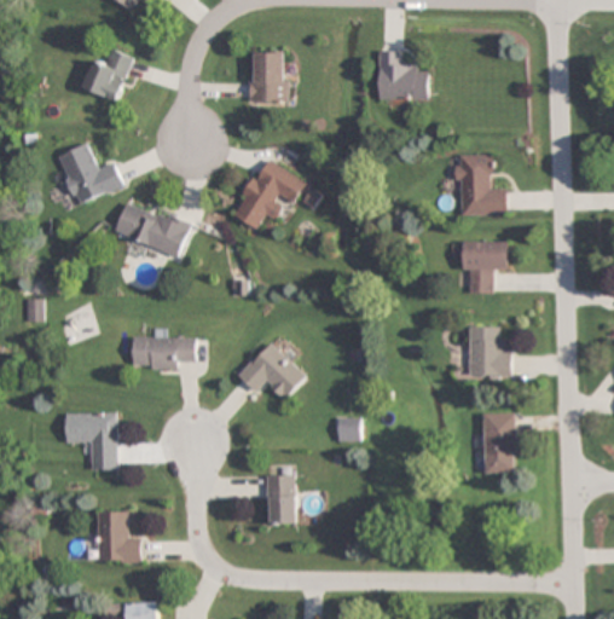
[(158,0),(113,0),(132,13),(140,0),(157,0),(158,1),(158,0)]
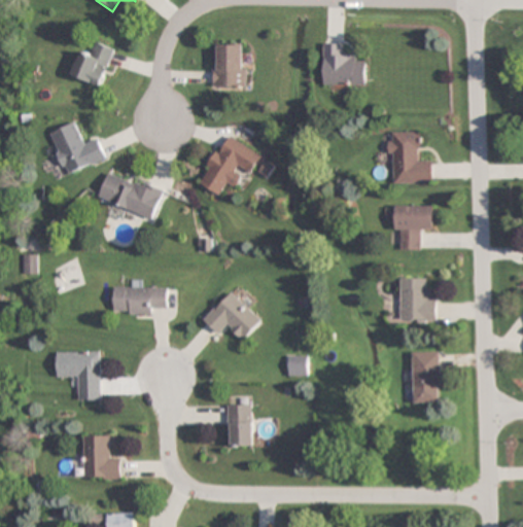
[(77,48),(67,74),(97,86),(111,49),(93,42),(89,53),(77,48)]
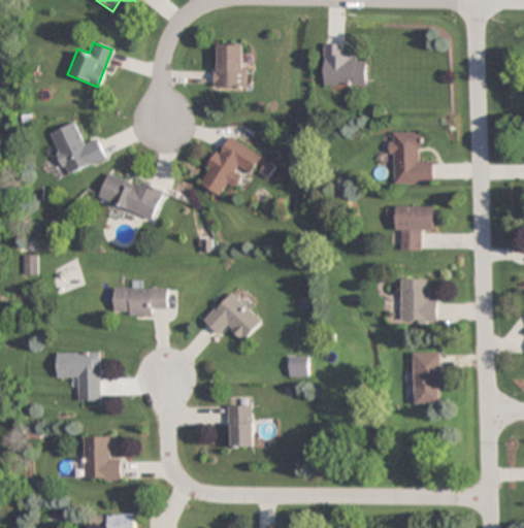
[(344,43),(323,43),(323,86),(364,86),(364,61),(356,61),(356,55),(344,55),(344,43)]
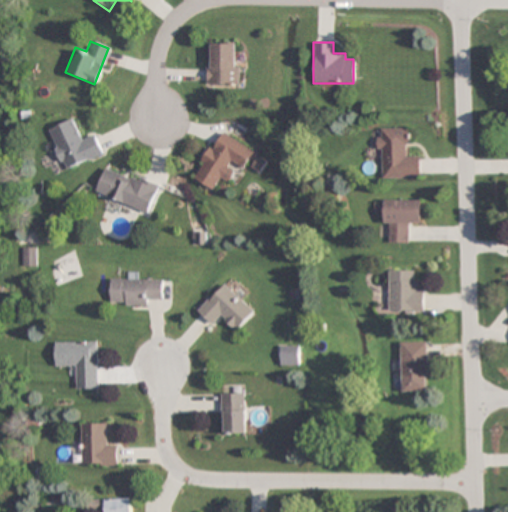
[(236,85),(236,44),(205,44),(205,85),(236,85)]
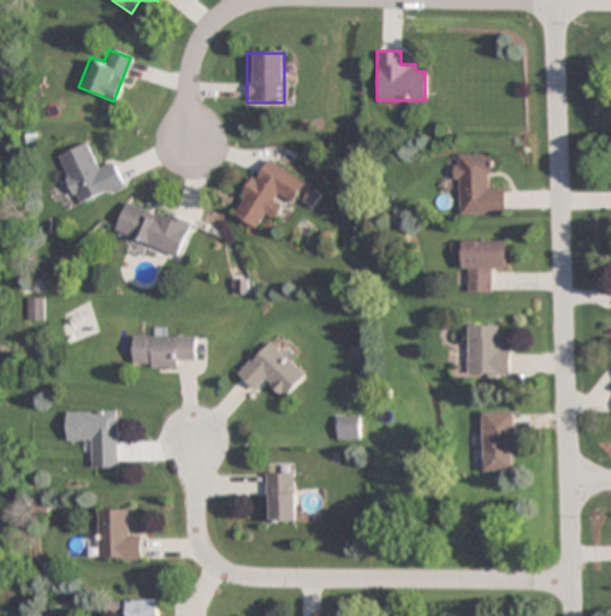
[(120,187),(111,163),(95,169),(85,142),(53,155),(72,206),(120,187)]
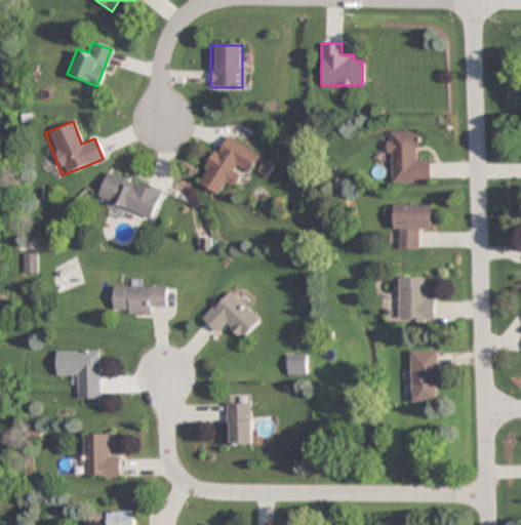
[(429,183),(430,161),(416,161),(417,132),(389,131),(389,183),(429,183)]
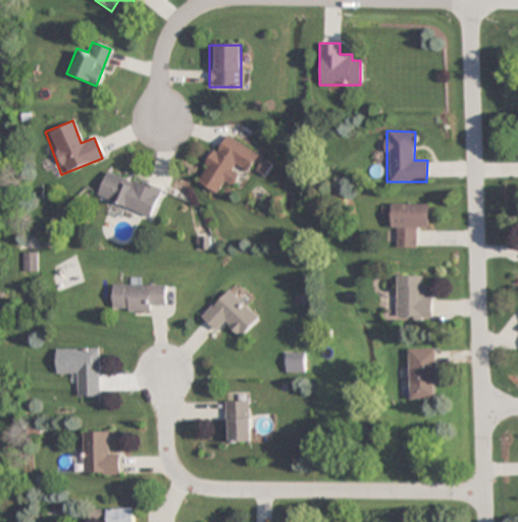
[(195,183),(216,193),(222,180),(228,184),(237,166),(247,171),(257,152),(225,136),(217,153),(211,150),(195,183)]
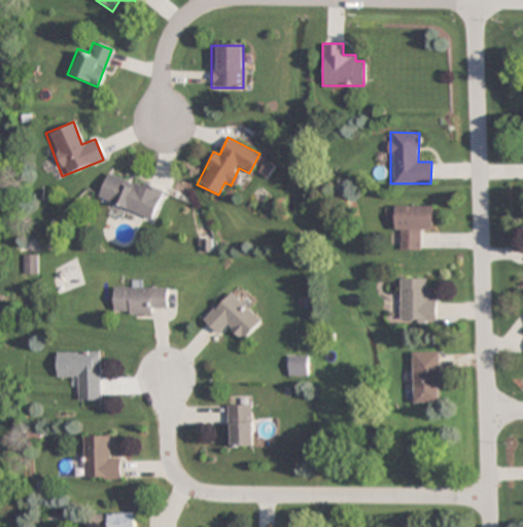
[(95,199),(149,222),(161,196),(105,172),(95,199)]
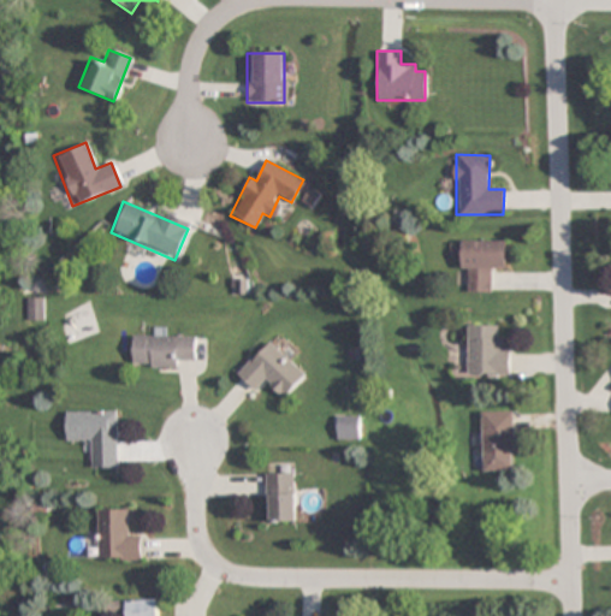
[(504,242),(461,241),(461,292),(491,292),(491,267),(504,267),(504,242)]
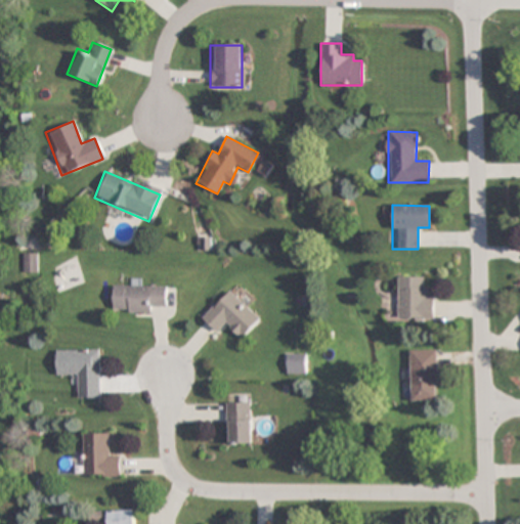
[(33,272),(33,255),(20,255),(20,272),(33,272)]
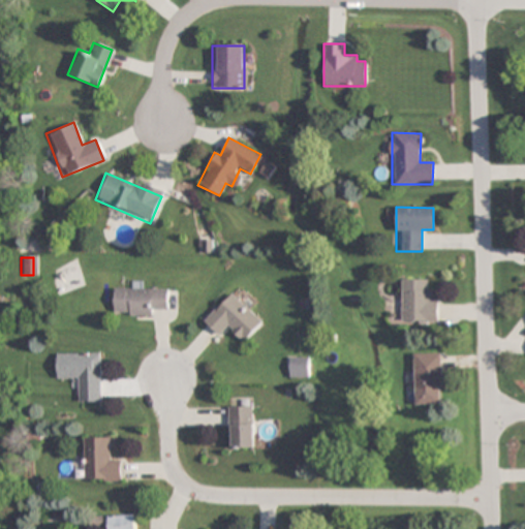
[(436,300),(427,300),(427,280),(401,280),(401,322),(436,322),(436,300)]
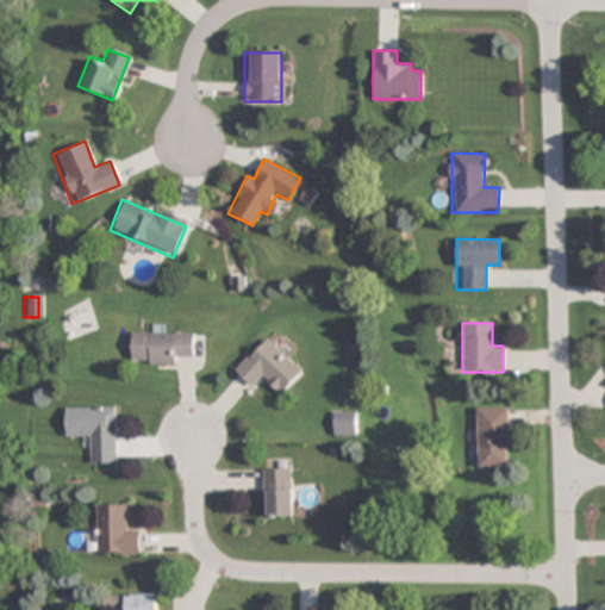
[(129,332),(129,363),(192,363),(192,332),(129,332)]
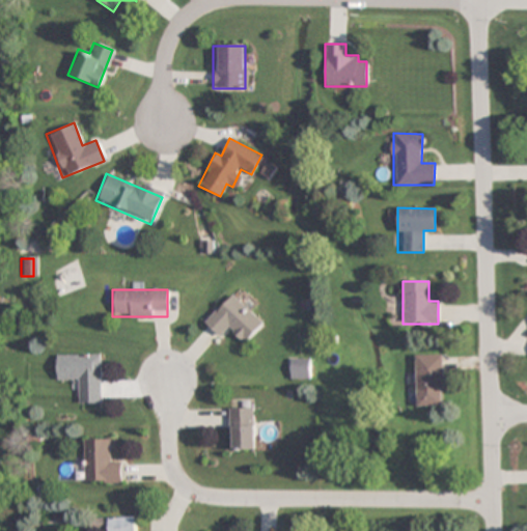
[(244,343),(262,323),(229,292),(202,324),(219,338),(227,329),(244,343)]
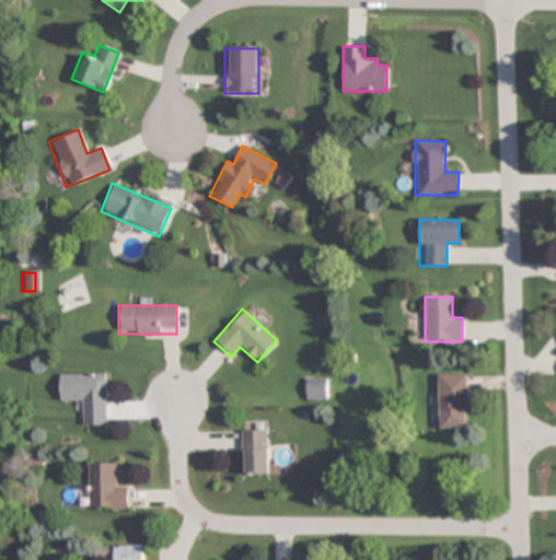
[(104,426),(104,374),(56,374),(56,400),(80,400),(80,426),(104,426)]
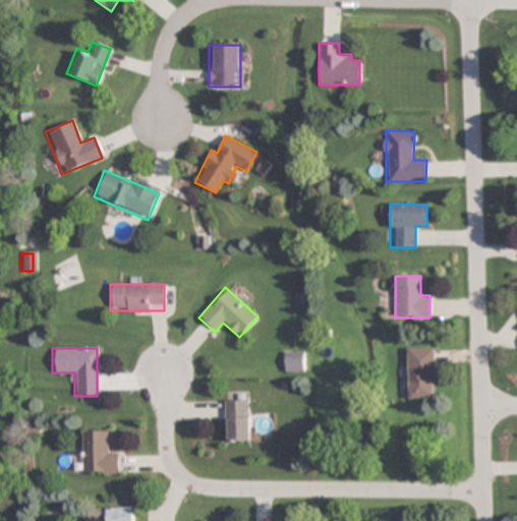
[(433,349),(407,349),(407,398),(433,398),(433,349)]
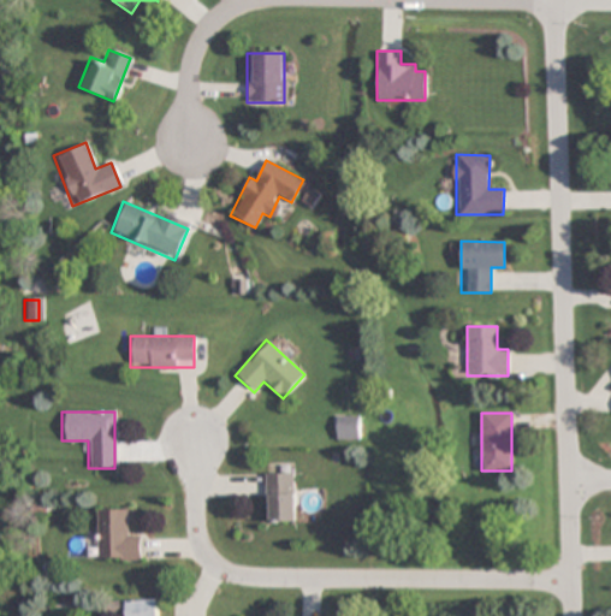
[(356,439),(356,416),(333,416),(333,439),(356,439)]
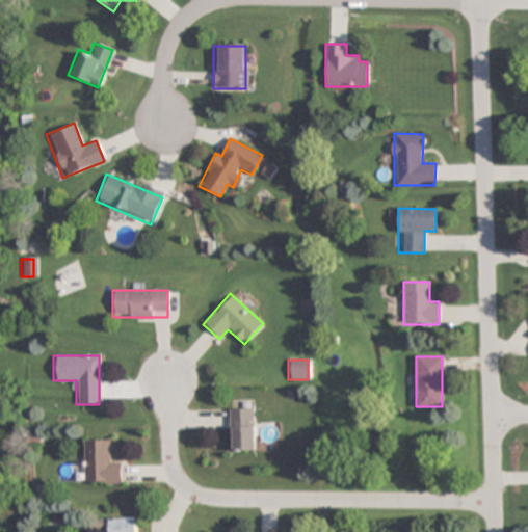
[(253,451),(253,408),(228,408),(228,451),(253,451)]
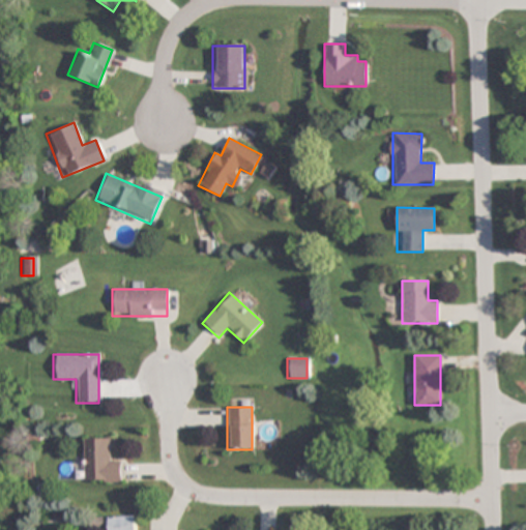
[(118,482),(118,461),(107,461),(107,438),(81,438),(81,482),(118,482)]
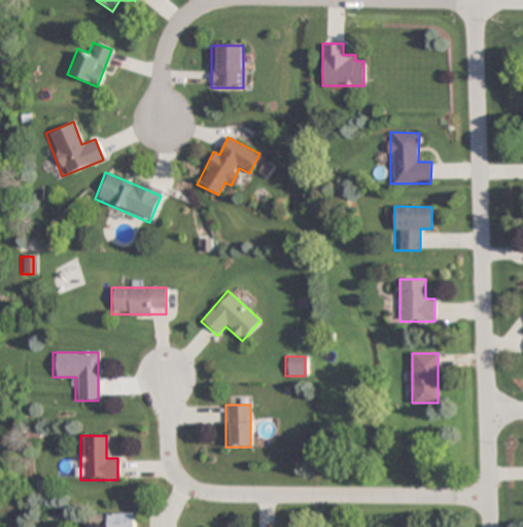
[(132,526),(132,515),(89,515),(89,524),(103,524),(103,526),(132,526)]
